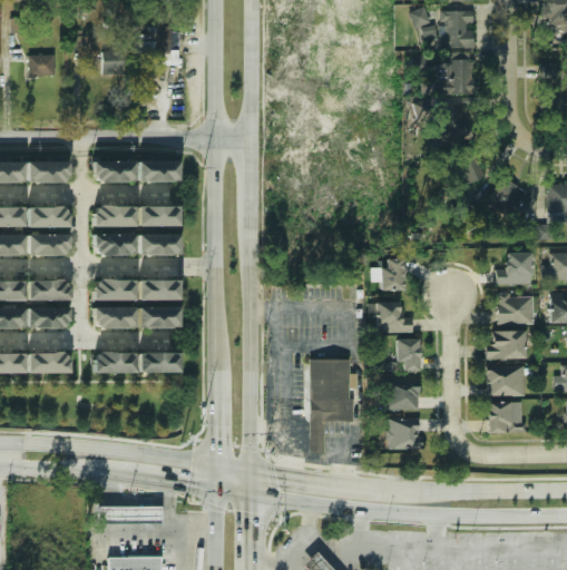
[(566,0),(546,0),(546,22),(566,22),(566,0)]
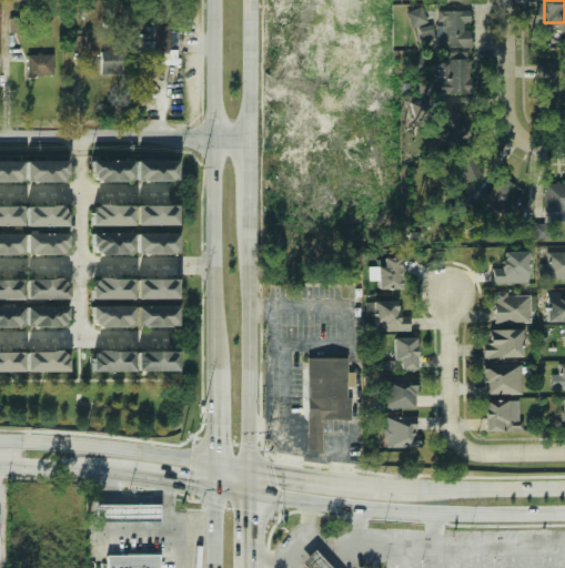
[(412,11),(413,27),(429,26),(427,10),(412,11)]
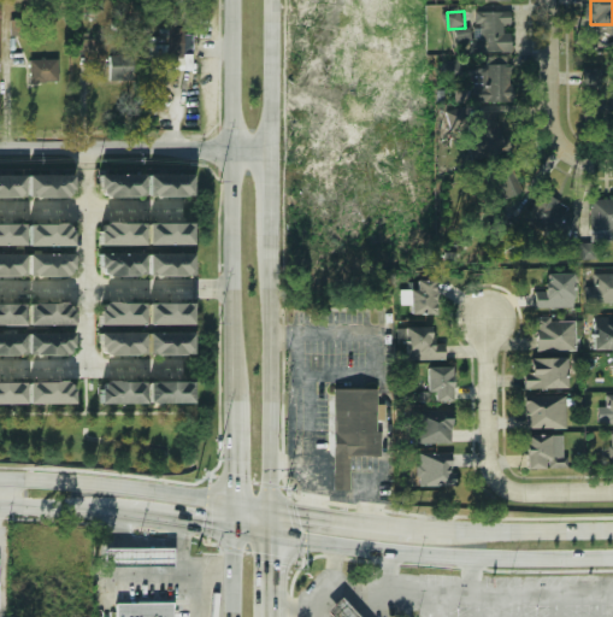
[(511,12),(476,12),(476,36),(471,36),(471,53),(511,52),(511,12)]
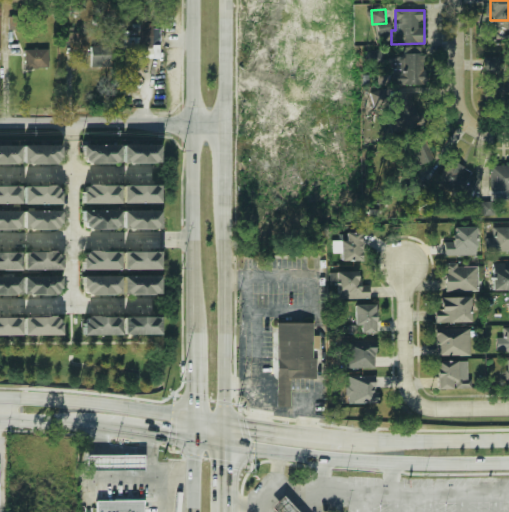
[(161,58),(161,45),(153,45),(153,23),(141,23),(141,58),(161,58)]
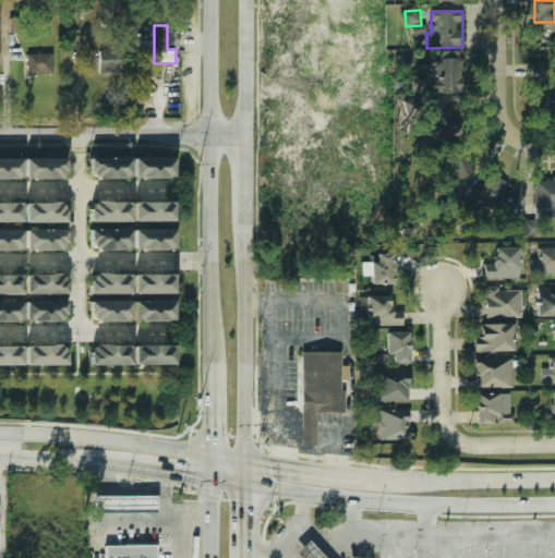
[(123,50),(100,50),(100,73),(123,73),(123,50)]
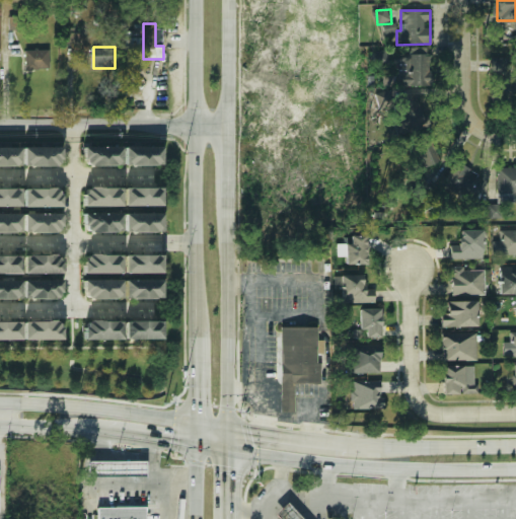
[(51,50),(26,50),(26,70),(51,70),(51,50)]
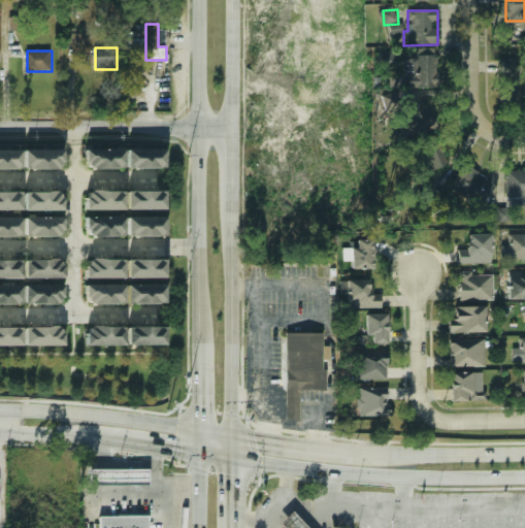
[(405,72),(405,88),(435,88),(435,59),(396,59),(396,72),(405,72)]
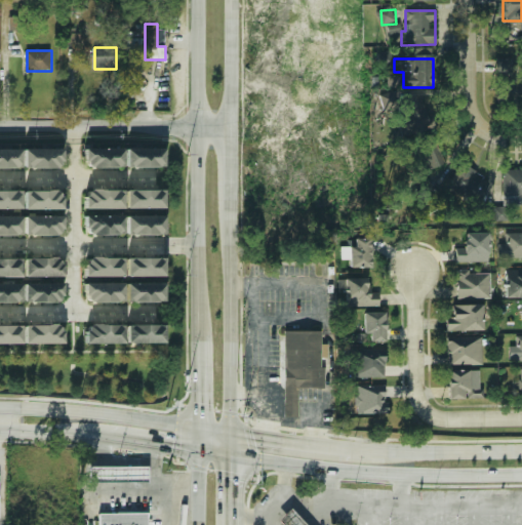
[(521,59),(497,59),(497,79),(511,79),(511,97),(521,97),(521,59)]
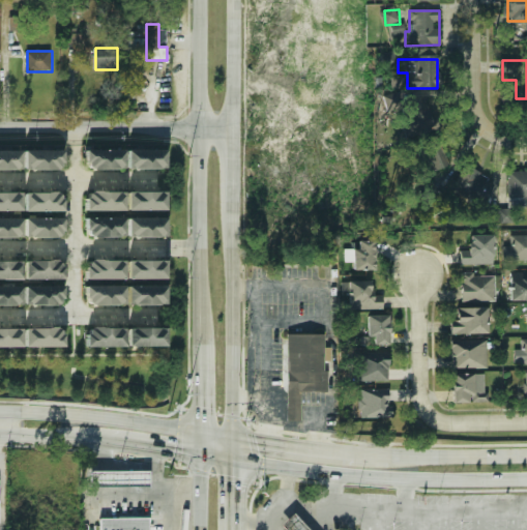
[(389,111),(402,110),(401,95),(388,96),(389,111)]
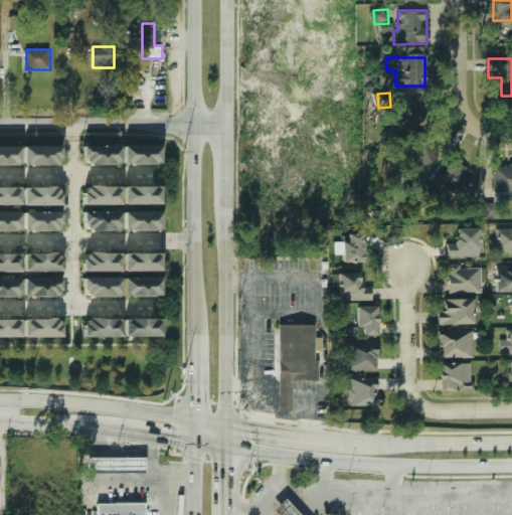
[(393,100),(402,133),(429,126),(419,93),(393,100)]
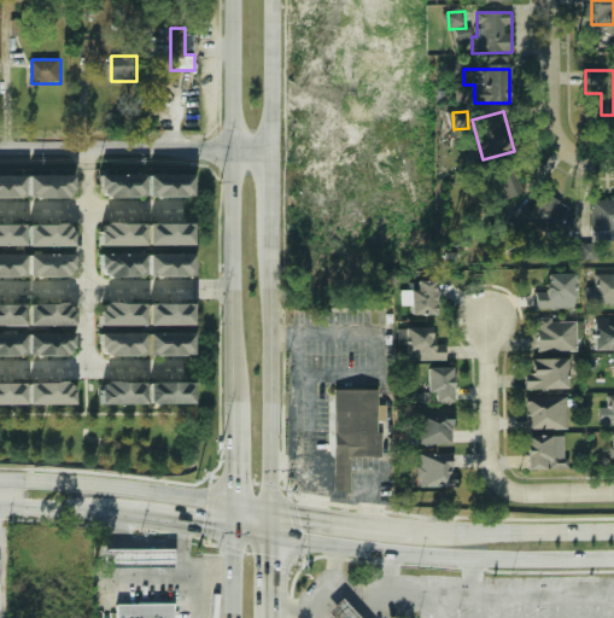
[(485,170),(496,203),(524,194),(513,161),(485,170)]
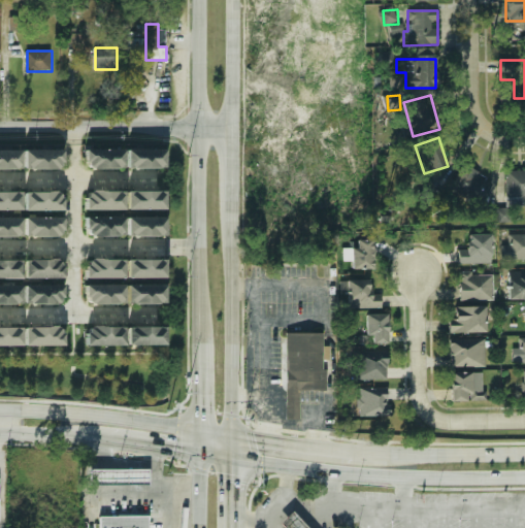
[(23,149),(0,149),(0,168),(23,168),(23,149)]
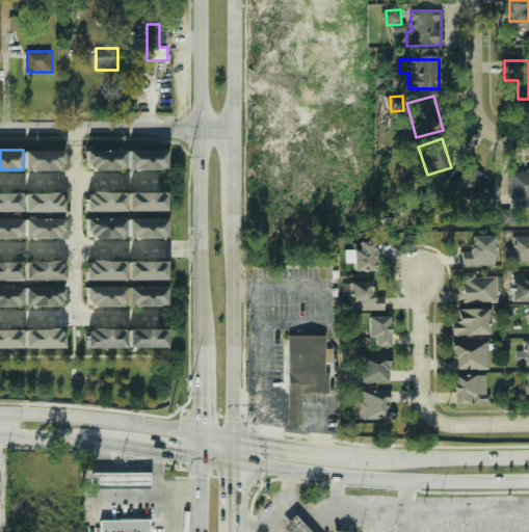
[(26,169),(63,169),(63,150),(26,150),(26,169)]
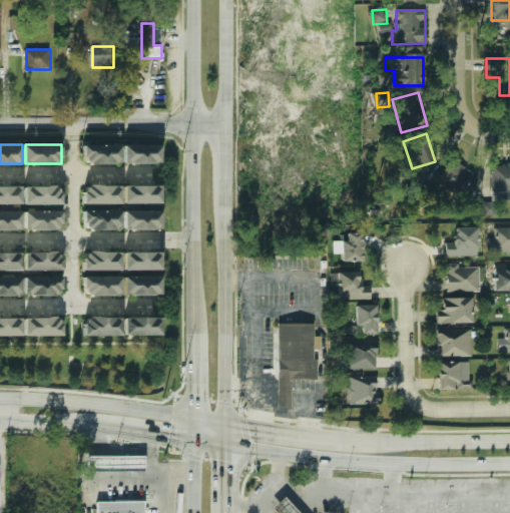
[(126,144),(163,144),(163,163),(126,163),(126,144)]
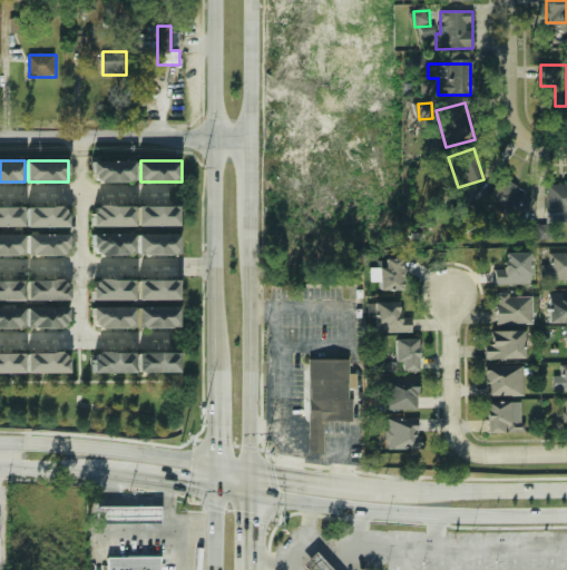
[(97,183),(97,161),(137,161),(137,183),(97,183)]
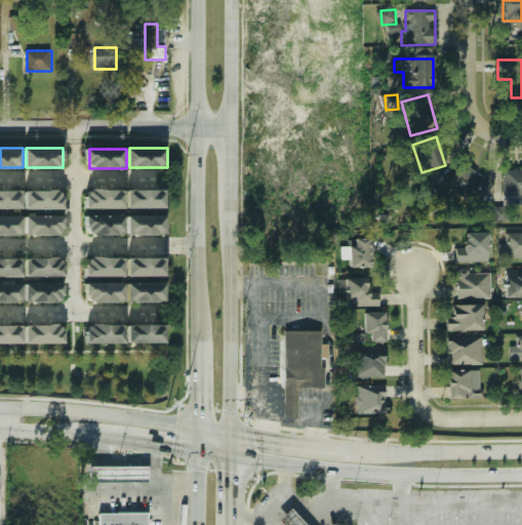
[(493,179),(462,166),(451,191),(483,204),(493,179)]
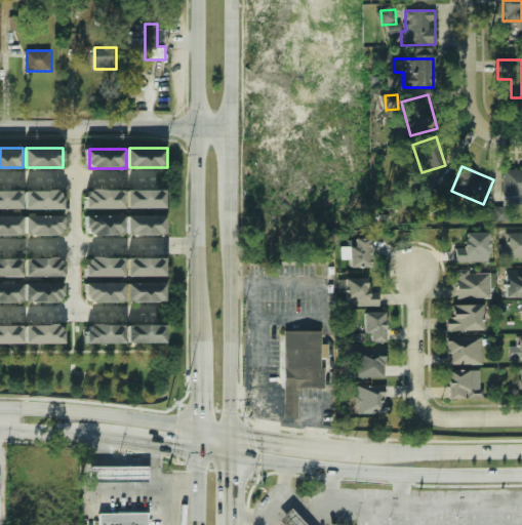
[(521,169),(506,169),(506,196),(521,196),(521,169)]
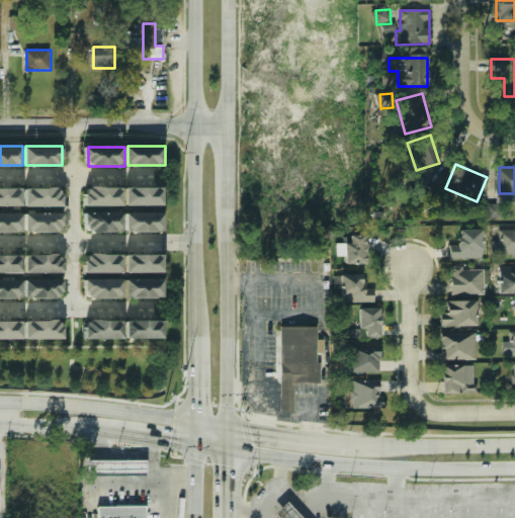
[(434,185),(422,176),(413,187),(425,196),(434,185)]
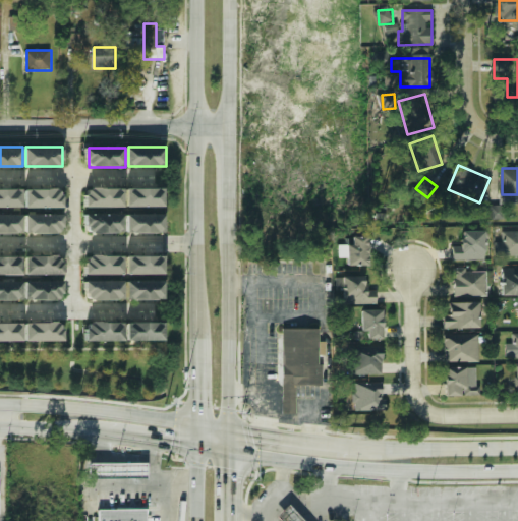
[(129,187),(166,187),(166,207),(129,207),(129,187)]
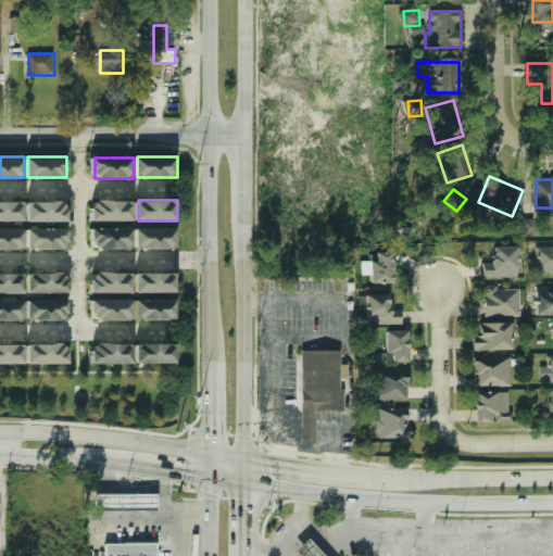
[(133,220),(133,201),(91,201),(91,220),(133,220)]
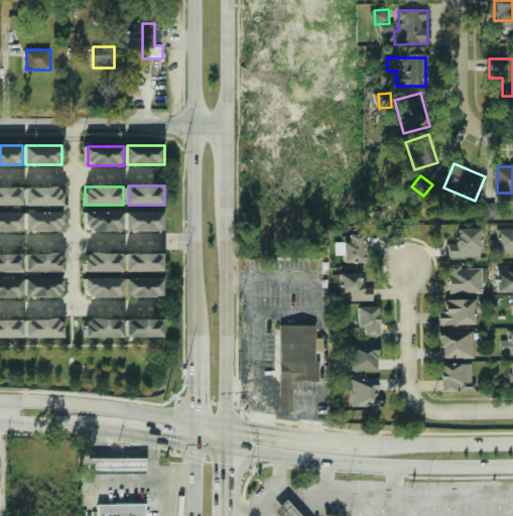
[(0,187),(24,187),(24,205),(0,205),(0,187)]
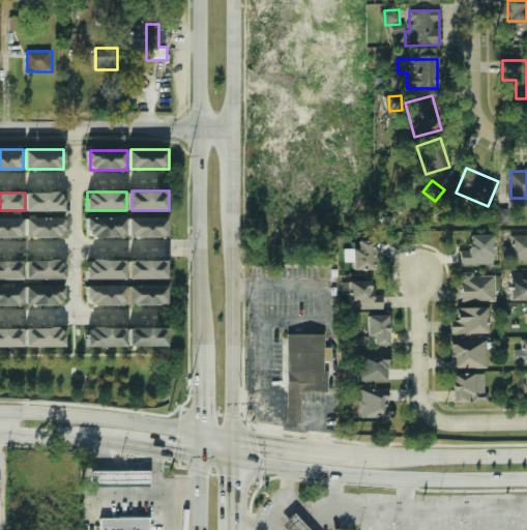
[(30,212),(30,193),(65,193),(65,212),(30,212)]
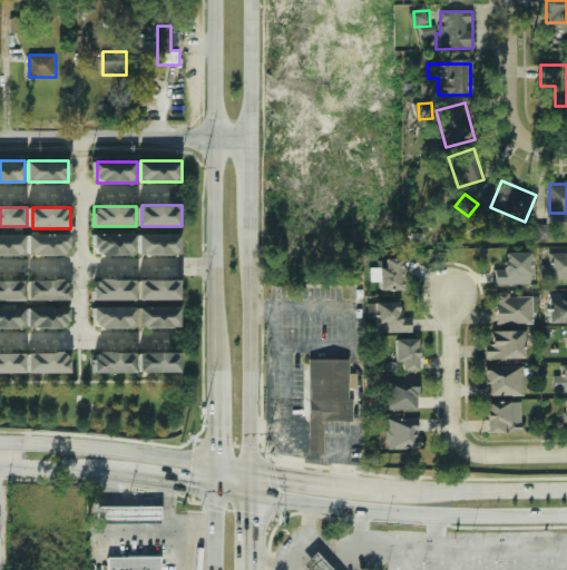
[(29,254),(69,254),(69,234),(29,234),(29,254)]
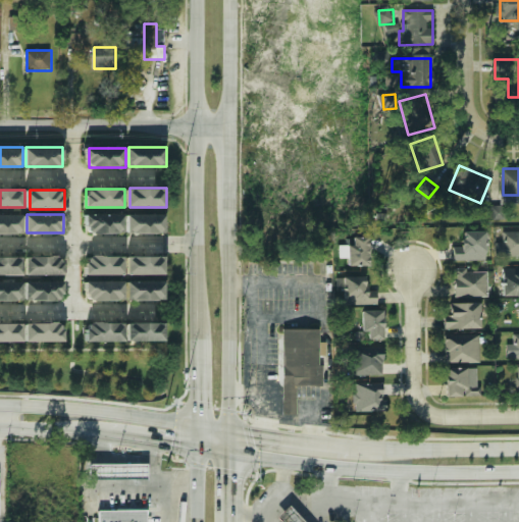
[(124,232),(124,214),(87,214),(87,232),(124,232)]
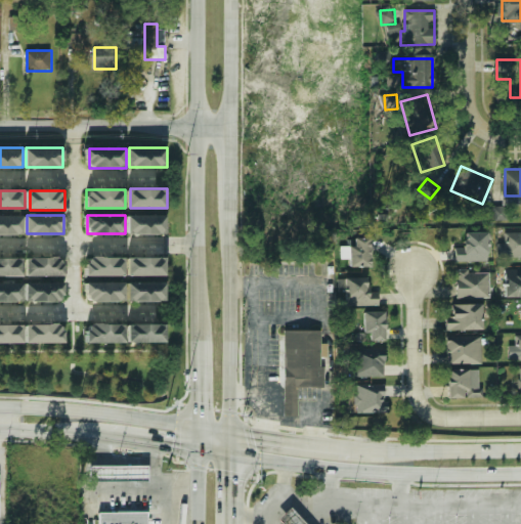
[(130,215),(168,215),(168,234),(130,234),(130,215)]
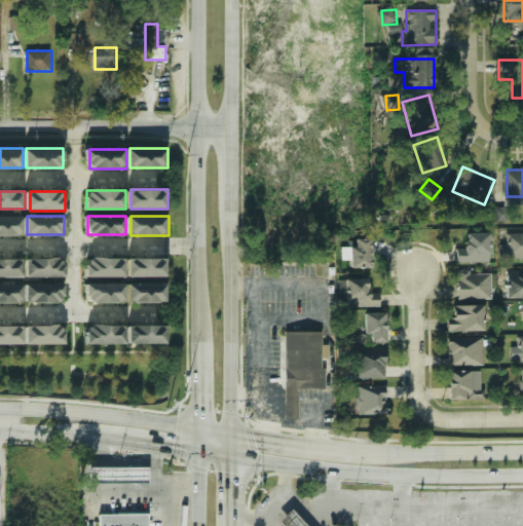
[(0,217),(0,234),(24,234),(24,217),(0,217)]
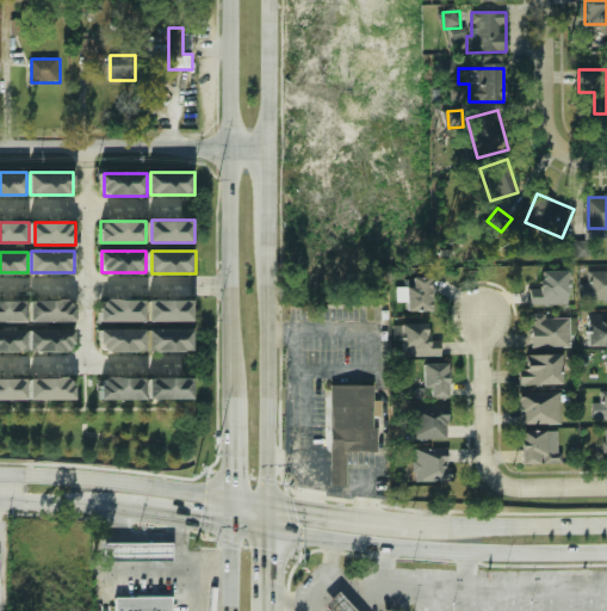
[(606,303),(587,303),(587,271),(606,271),(606,303)]
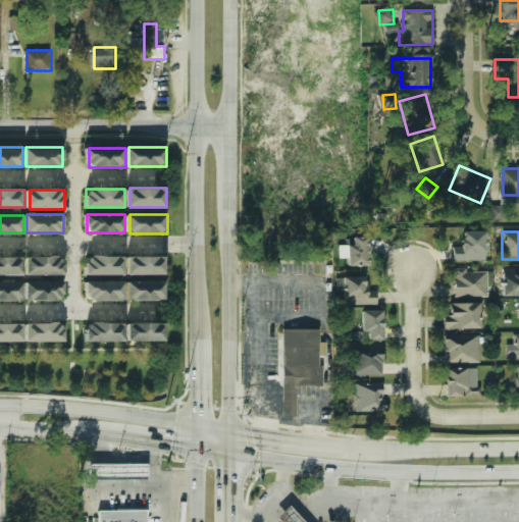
[(487,261),(487,232),(464,232),(464,247),(455,247),(455,261),(487,261)]
